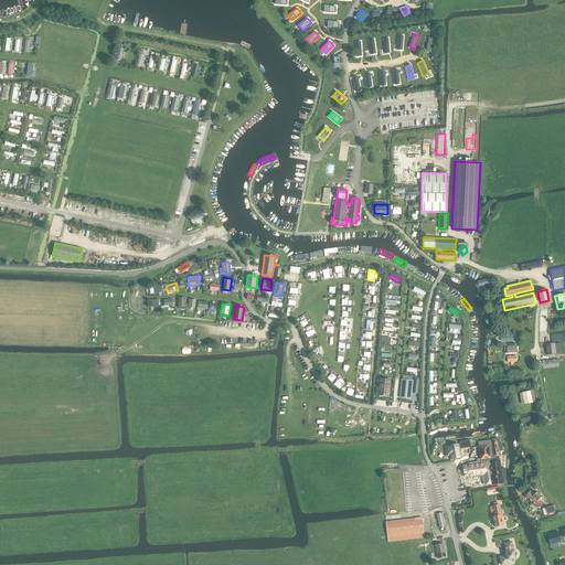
[(298,318),(304,327),(309,322),(304,315),(298,318)]
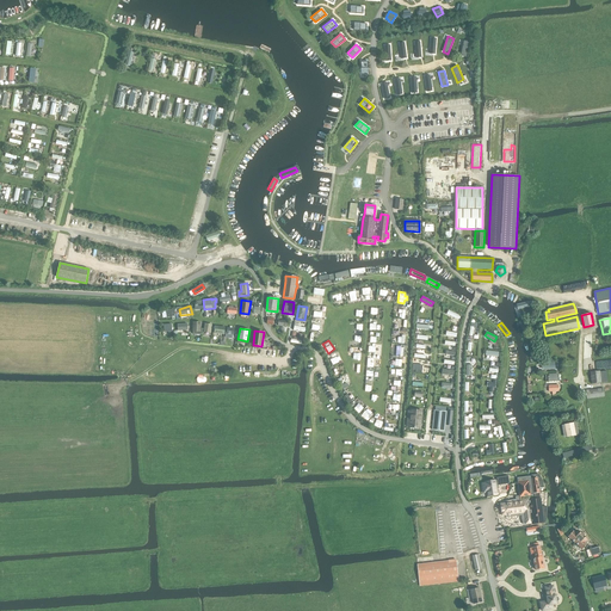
[(600,369),(591,370),(591,381),(602,380),(600,369)]
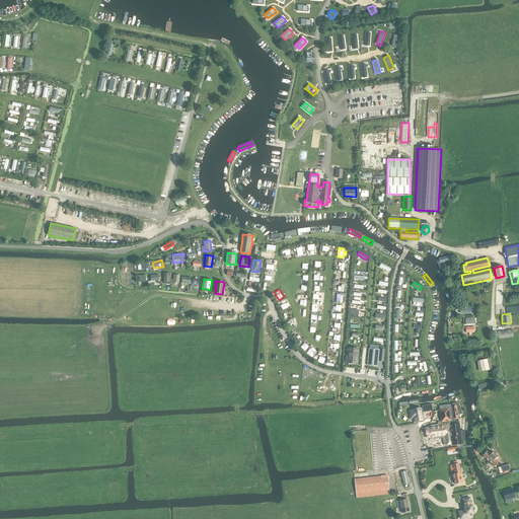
[(512,329),(498,331),(499,339),(513,337),(512,329)]
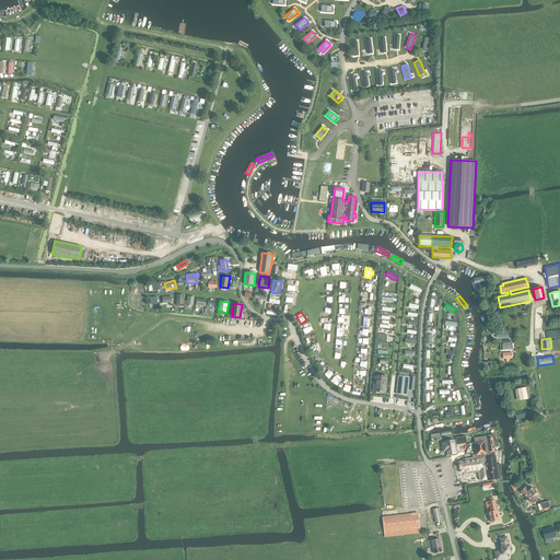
[(328,377),(334,373),(329,369),(325,373),(328,377)]
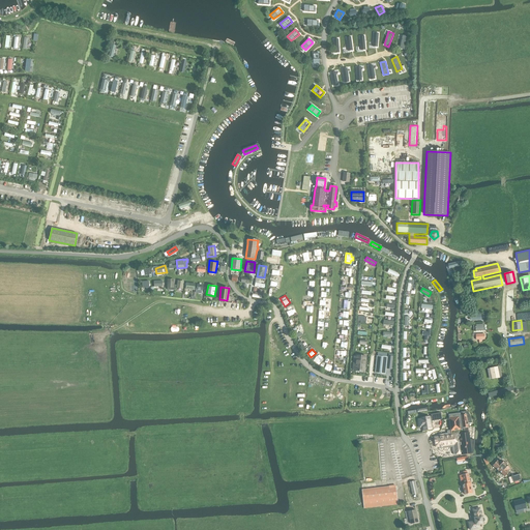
[(314,359),(320,363),(323,359),(317,354),(314,359)]
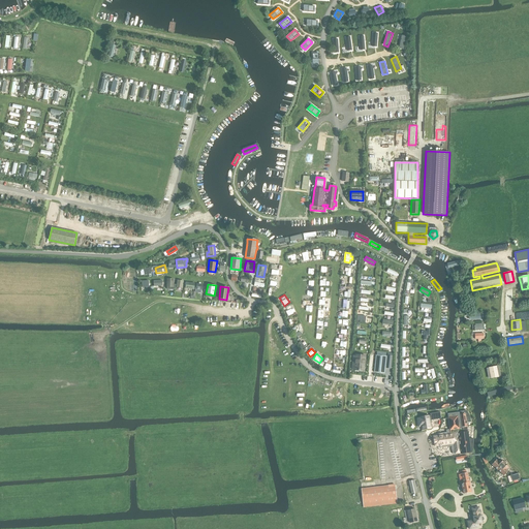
[(364,367),(364,360),(365,360),(365,358),(365,356),(356,355),(354,370),(363,371),(363,370),(364,370),(364,368),(364,367)]
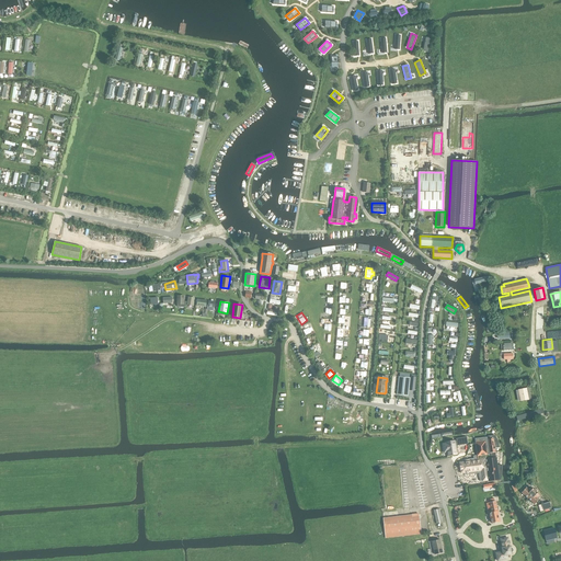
[(408,396),(410,378),(399,377),(397,395),(408,396)]
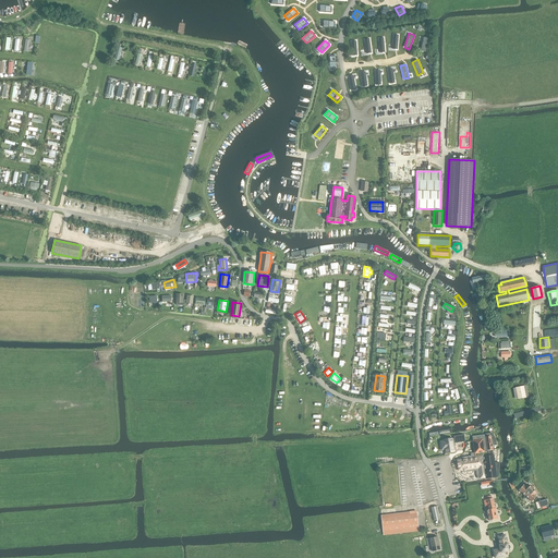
[(355,386),(355,383),(352,383),(351,391),(359,393),(360,387),(355,386)]
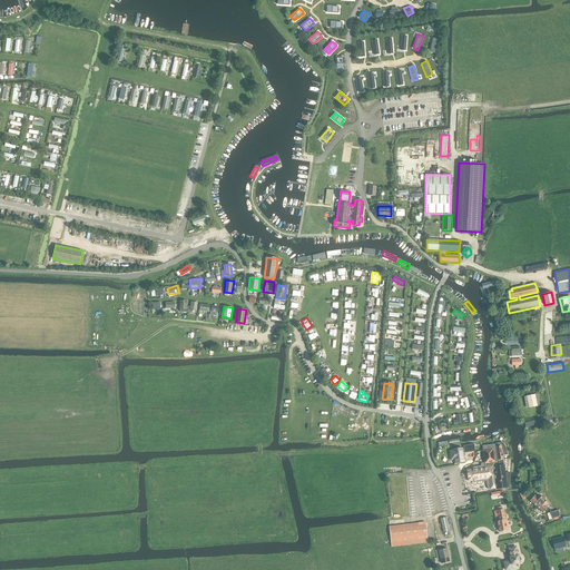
[(524,397),(526,401),(528,400),(529,408),(538,406),(534,395),(524,397)]
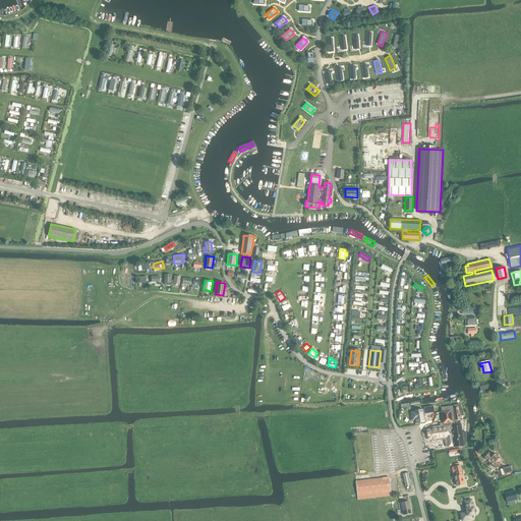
[(501,381),(500,381),(479,387),(480,391),(505,384),(504,380),(501,381)]
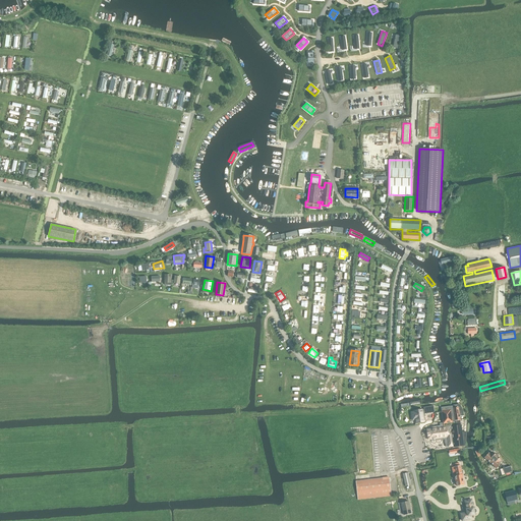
[(454,412),(456,425),(461,424),(459,416),(464,416),(464,415),(463,415),(463,411),(461,407),(457,407),(456,405),(454,405),(454,412)]
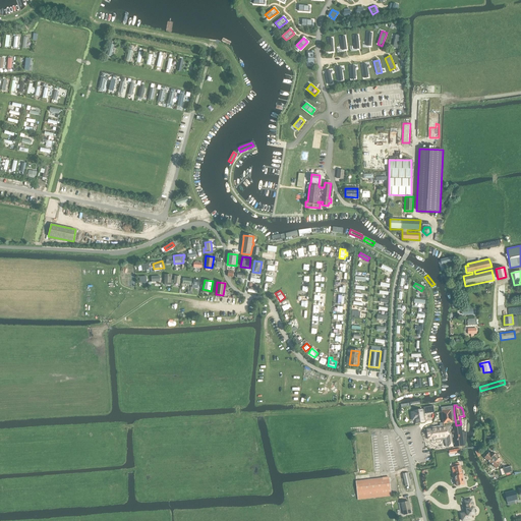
[(435,412),(433,406),(432,406),(423,407),(423,409),(421,410),(421,409),(414,411),(414,412),(411,412),(412,418),(412,421),(415,420),(416,423),(423,421),(422,412),(424,412),(424,414),(435,412)]
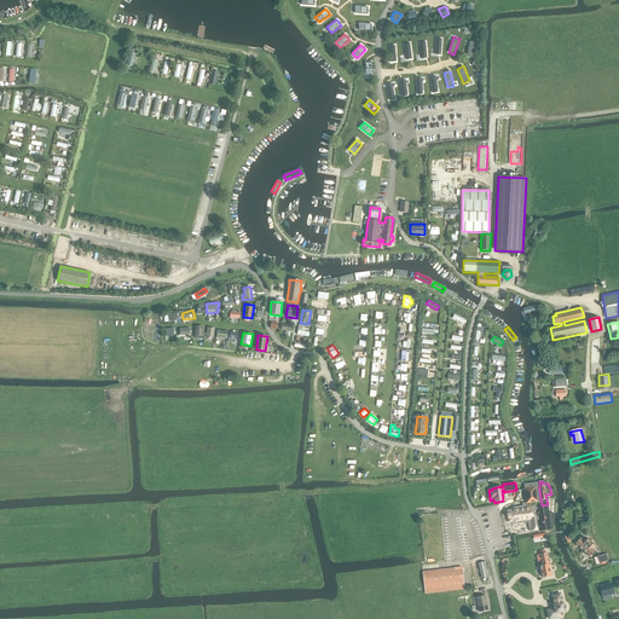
[(553,530),(554,514),(549,513),(548,505),(548,504),(542,505),(541,505),(537,482),(524,484),(526,502),(522,502),(524,505),(513,507),(513,509),(507,510),(508,522),(513,521),(513,524),(528,522),(530,531),(538,530),(538,532),(553,530)]
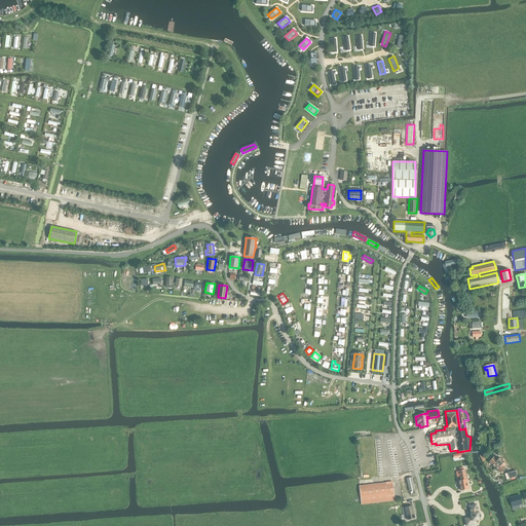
[(490,460),(489,462),(494,467),(500,460),(497,456),(495,458),(493,457),(490,460)]
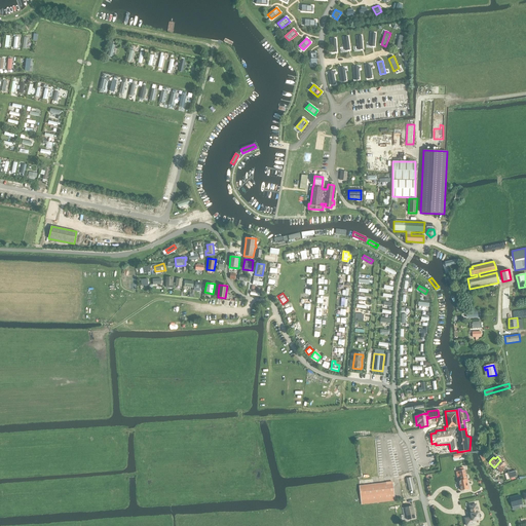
[(505,464),(500,460),(494,467),(500,473),(504,467),(503,466),(505,464)]
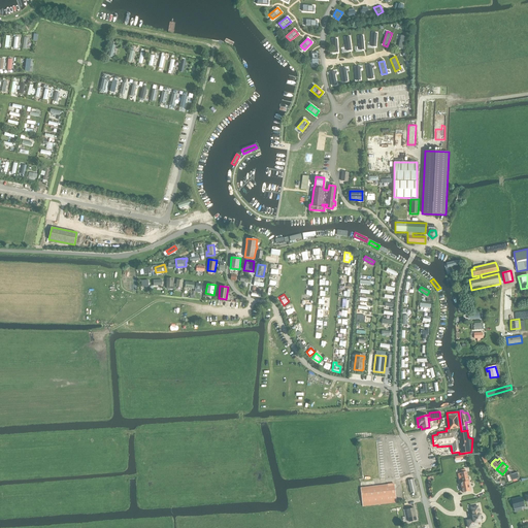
[(460,470),(460,473),(458,473),(462,492),(470,491),(466,471),(465,471),(465,469),(460,470)]
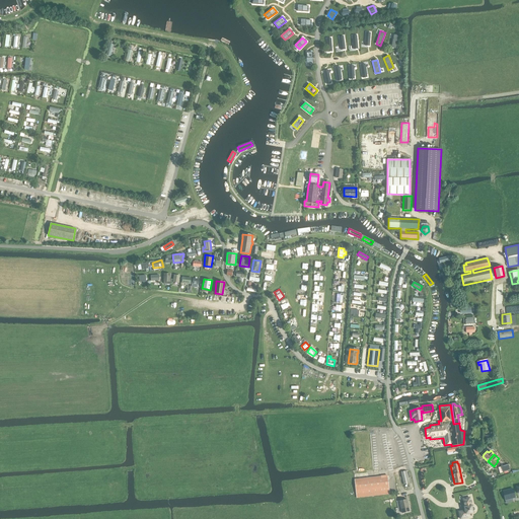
[(510,470),(509,464),(501,466),(503,472),(510,470)]
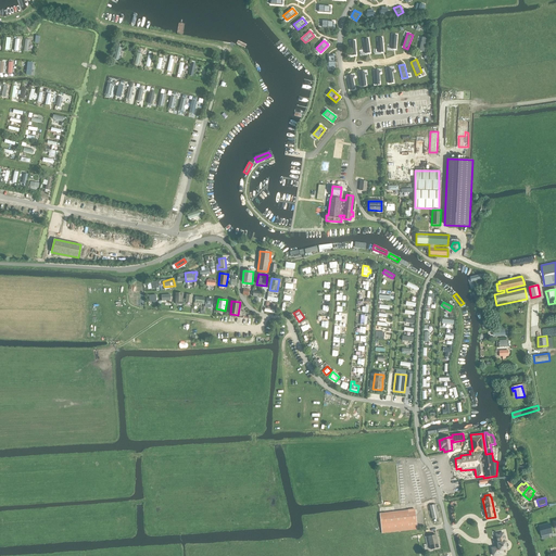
[(439,517),(436,504),(429,506),(432,519),(439,517)]
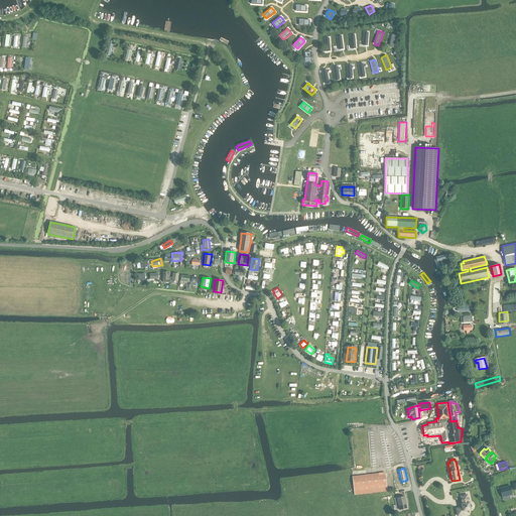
[(354,495),(387,491),(385,473),(352,477),(354,495)]
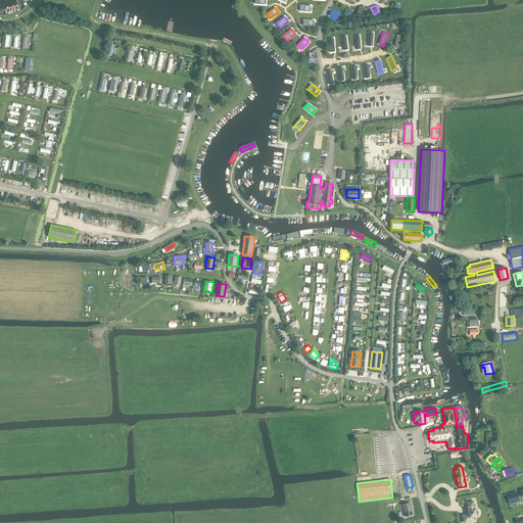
[(519,502),(519,500),(517,492),(507,494),(509,504),(519,502)]
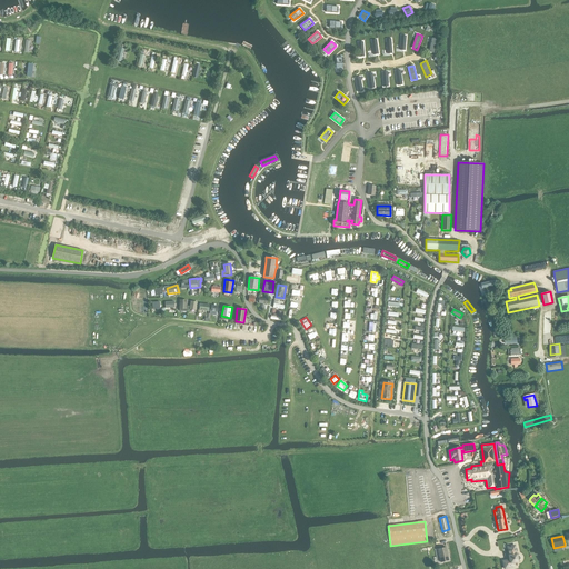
[(509,556),(510,559),(503,561),(505,568),(515,567),(515,562),(518,562),(518,560),(519,560),(520,559),(520,558),(520,557),(519,556),(518,556),(517,556),(515,546),(508,547),(509,556)]
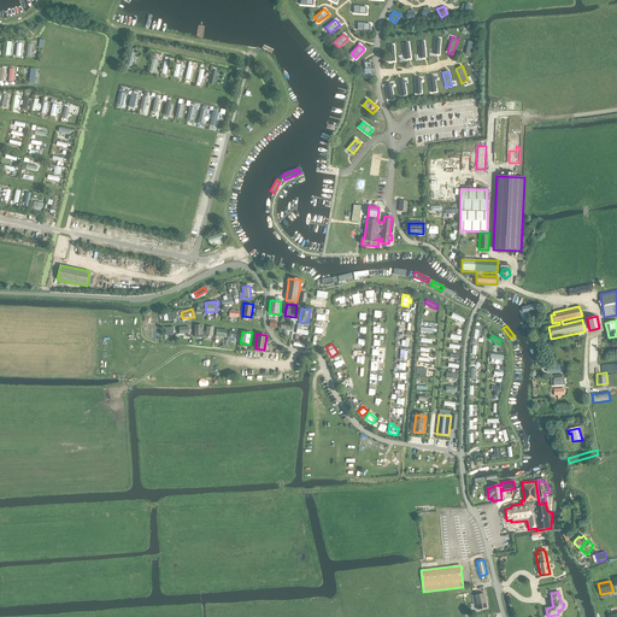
[(487,607),(483,594),(475,595),(477,610),(487,607)]
